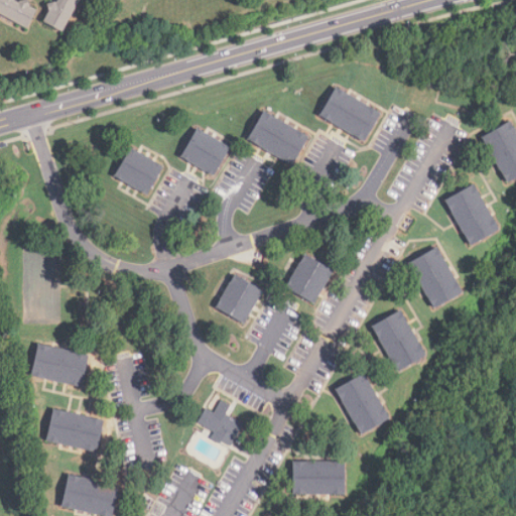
[(26,30),(0,15),(0,0),(16,0),(20,2),(28,1),(29,7),(36,11),(26,30)]
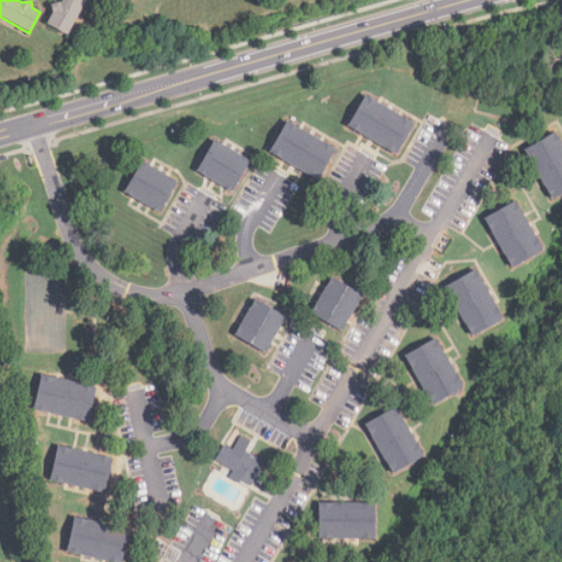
[(87,0),(68,35),(47,24),(54,13),(52,6),(59,3),(60,0),(87,0)]
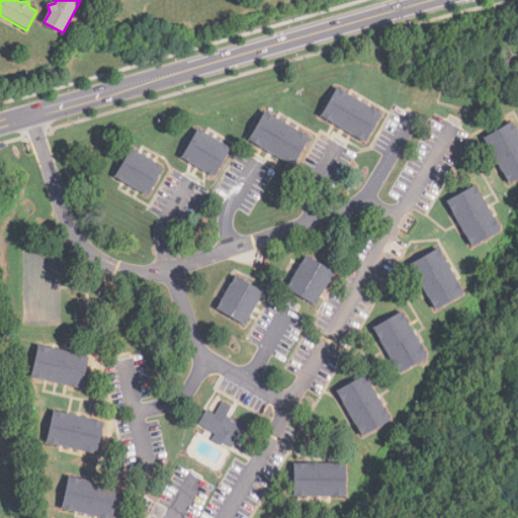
[(365,144),(321,117),(338,89),(382,115),(365,144)]
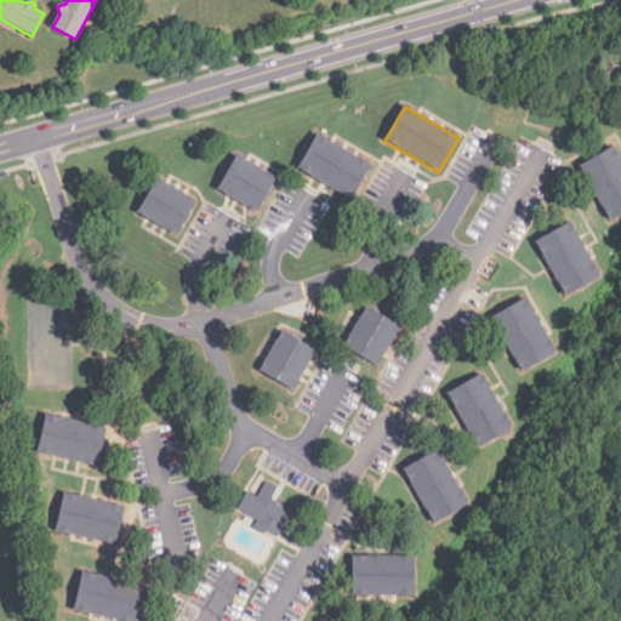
[(352,200),(298,170),(318,136),(371,166),(352,200)]
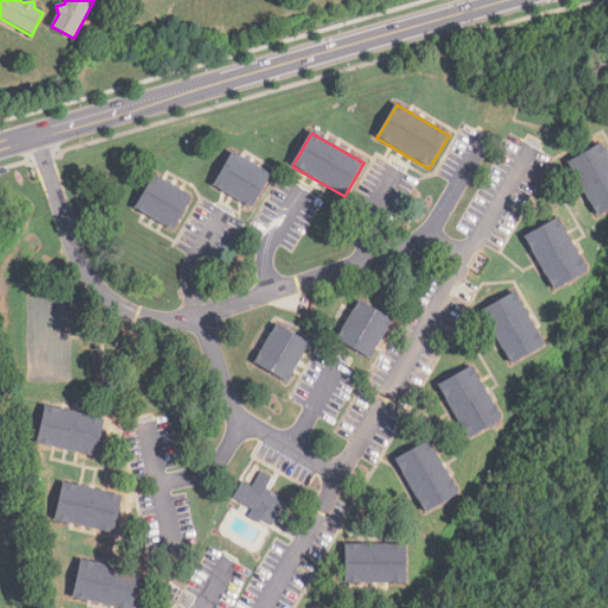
[(607,209),(597,216),(568,164),(601,145),(607,157),(607,209)]
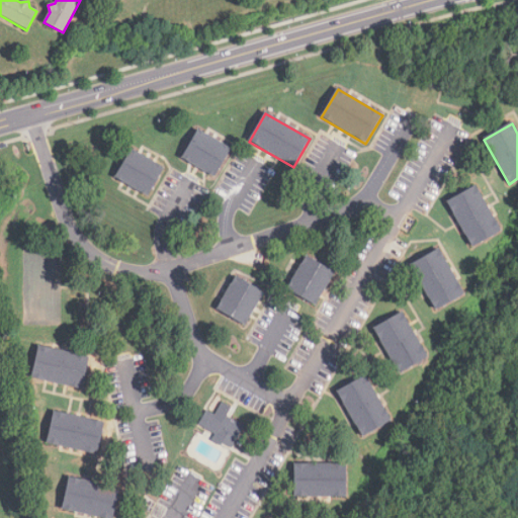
[(214,178),(182,159),(198,131),(232,150),(214,178)]
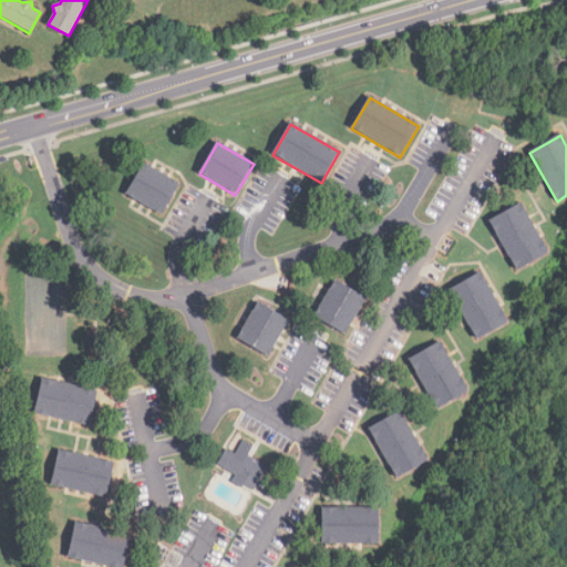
[(162,216),(126,196),(144,164),(179,185),(162,216)]
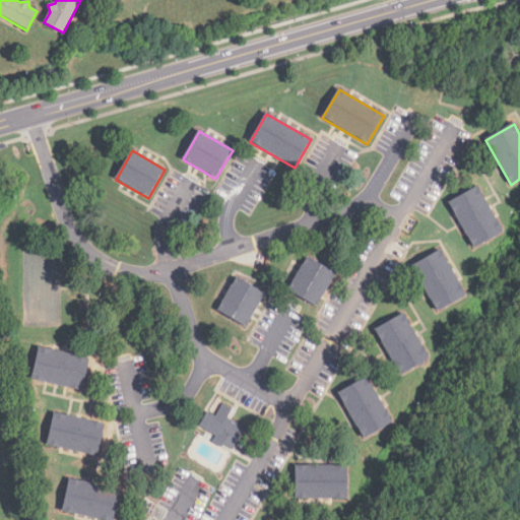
[(474,249),(449,203),(477,187),(503,233),(474,249)]
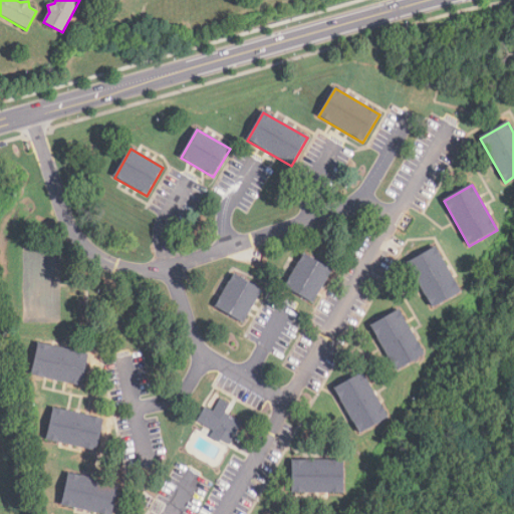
[(433,308),(408,264),(436,248),(461,292),(433,308)]
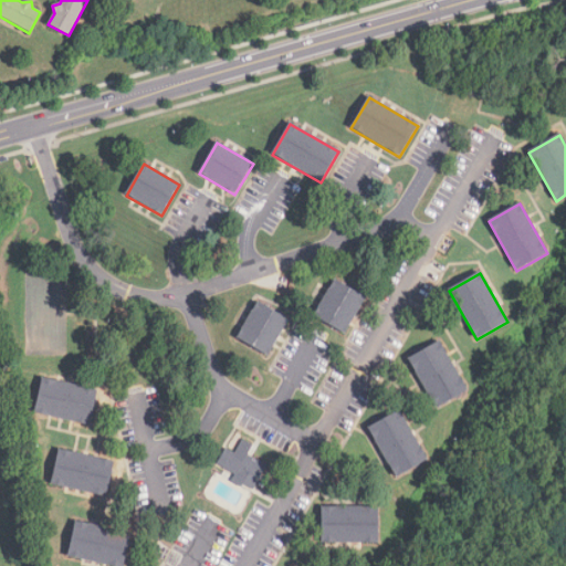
[(345,335),(314,316),(335,281),(366,299),(345,335)]
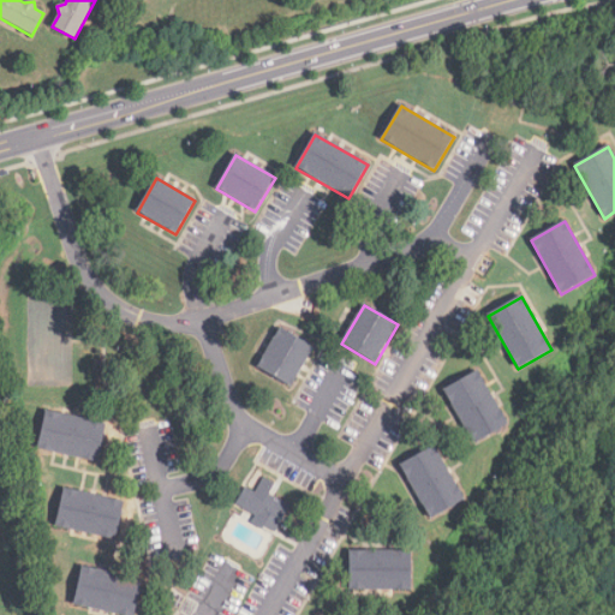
[(292,388),(258,369),(280,329),(314,348),(292,388)]
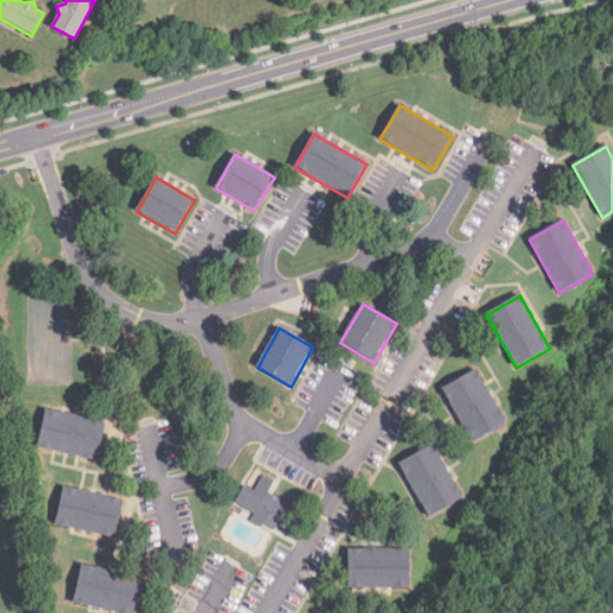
[(472,443),(442,389),(477,370),(507,424),(472,443)]
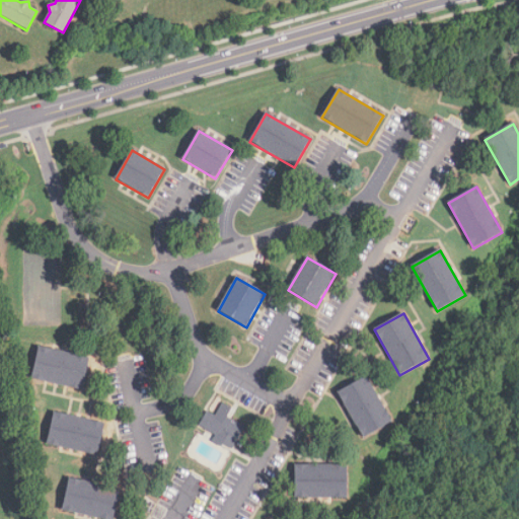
[(82,391),(31,379),(39,348),(90,359),(82,391)]
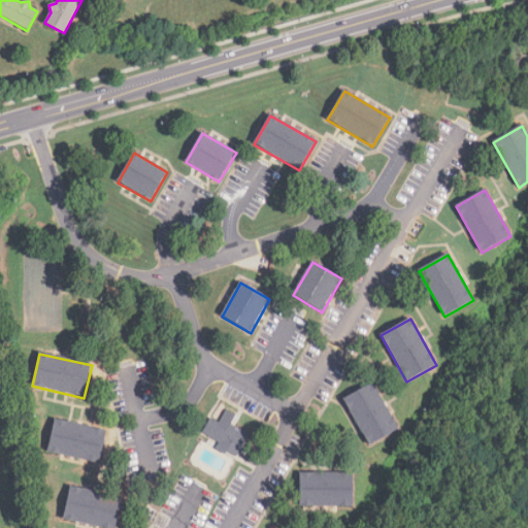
[(369,447),(343,400),(372,383),(399,430),(369,447)]
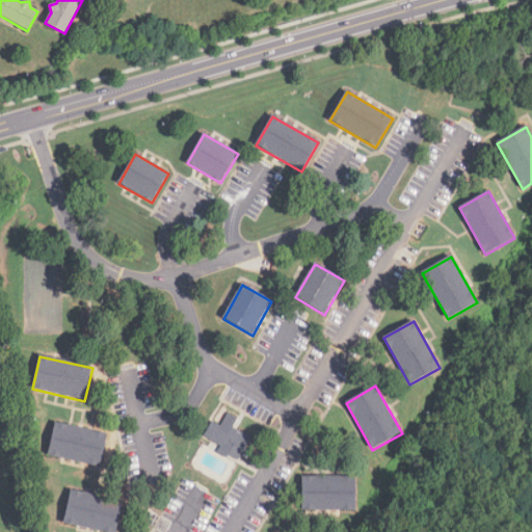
[(227,459),(217,453),(220,448),(205,437),(211,426),(218,430),(229,414),(238,421),(234,427),(251,440),(243,451),(235,446),(227,459)]
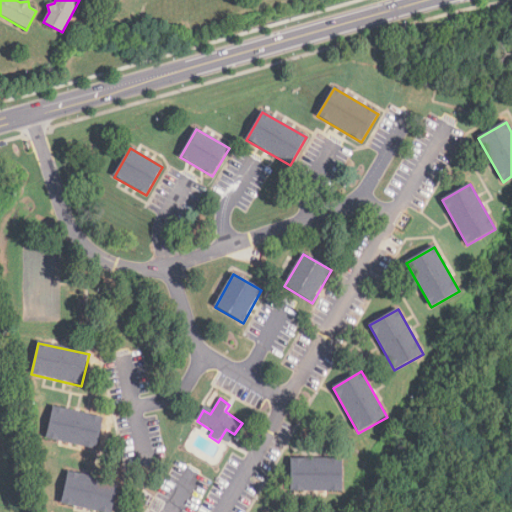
[(96,450),(46,439),(53,407),(103,418),(96,450)]
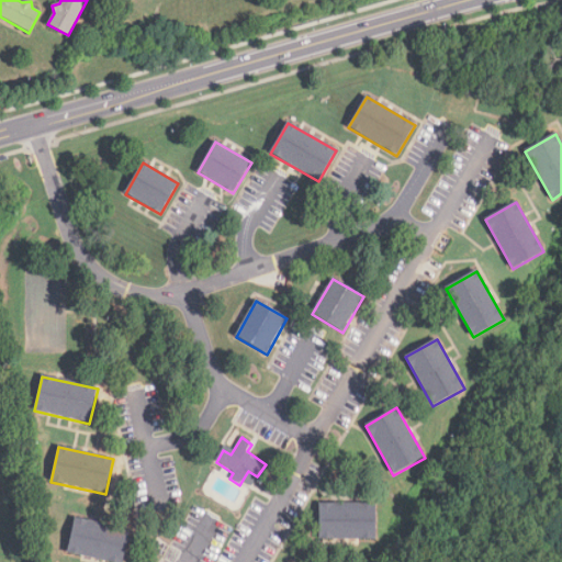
[(375,540),(319,540),(319,504),(375,505),(375,540)]
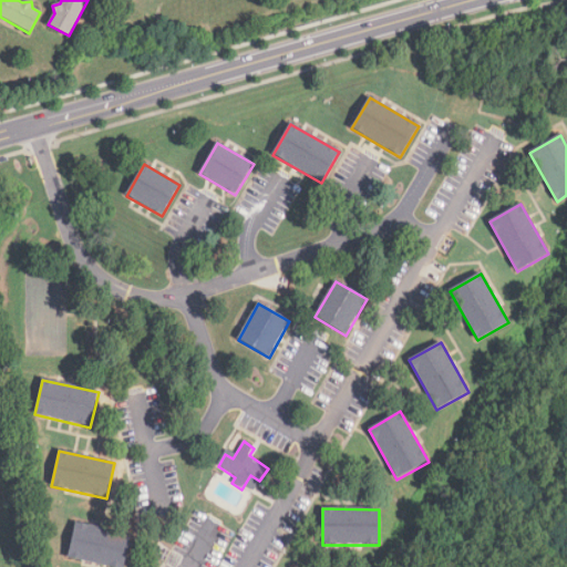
[(123,566),(107,566),(68,558),(75,524),(131,536),(123,566)]
